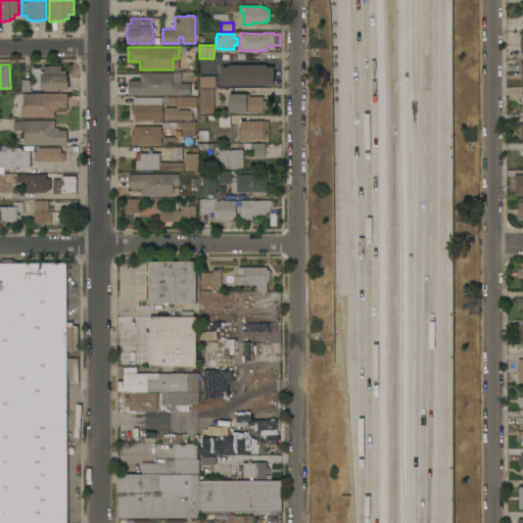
[(221,85),(221,66),(229,66),(229,64),(266,64),(266,66),(274,66),(274,85),(221,85)]
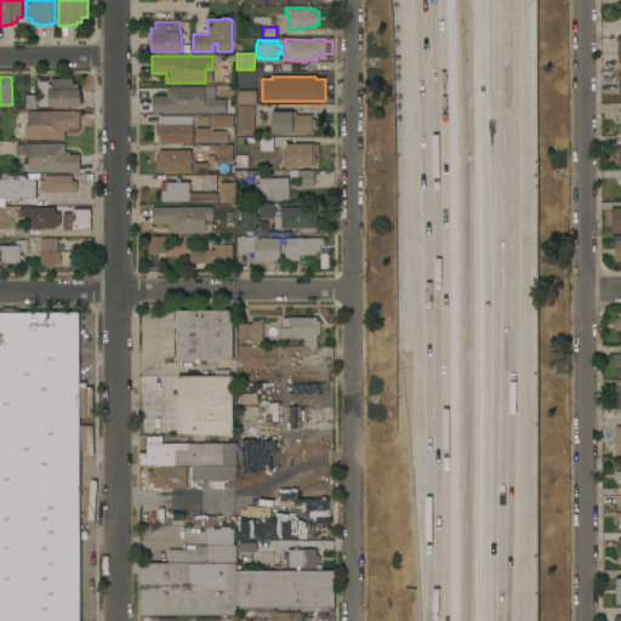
[(49,107),(49,78),(73,78),(73,84),(79,84),(79,87),(80,87),(80,95),(81,95),(81,107),(49,107)]
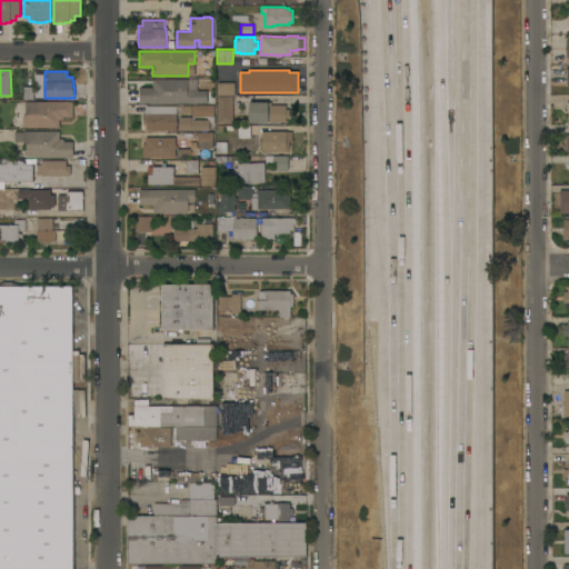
[(140,102),(140,87),(153,87),(153,79),(188,79),(188,90),(207,90),(207,102),(140,102)]
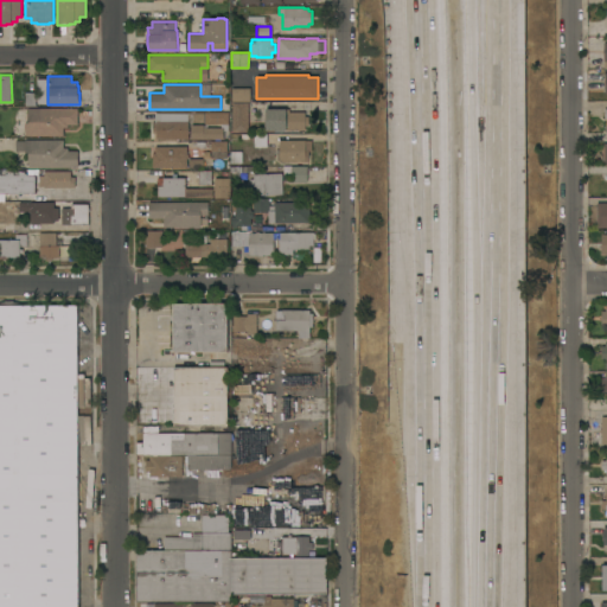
[(250,88),(250,101),(231,101),(231,88),(250,88)]
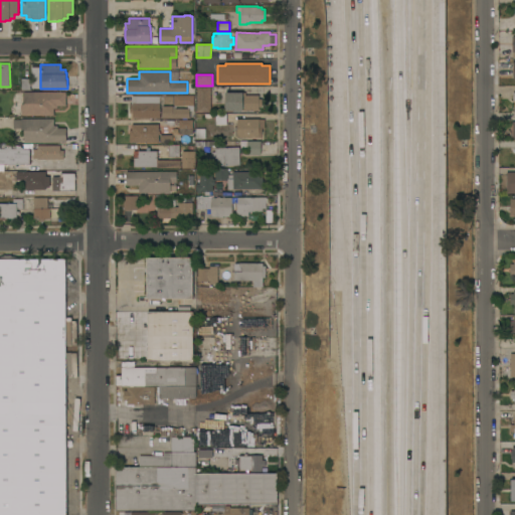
[(210,112),(197,112),(197,87),(210,87),(210,112)]
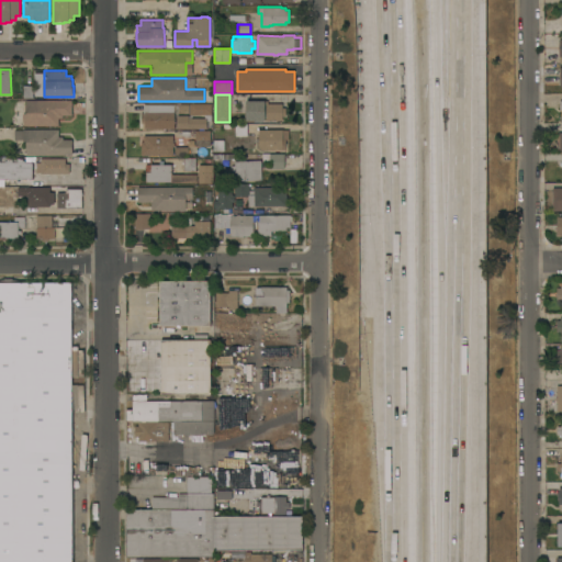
[(72,100),(72,115),(63,115),(63,117),(59,117),(59,125),(23,125),(23,113),(26,113),(26,100),(72,100)]
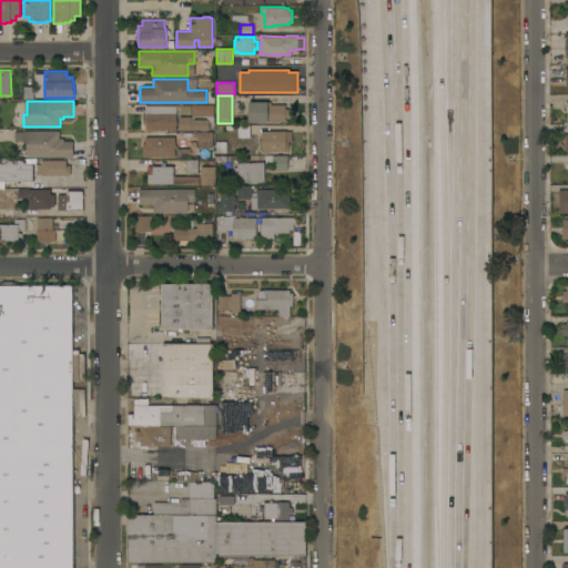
[(267,101),(267,102),(271,102),(271,104),(285,104),(285,109),(288,109),(288,118),(285,118),(285,121),(265,121),(265,123),(249,123),(249,101),(267,101)]
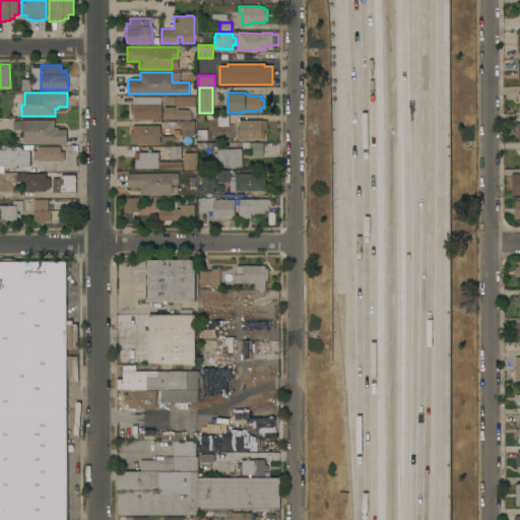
[(134,119),(134,114),(130,114),(130,105),(134,105),(134,104),(137,104),(137,96),(176,96),(176,95),(195,95),(195,106),(176,106),(176,105),(161,105),(161,119),(134,119)]
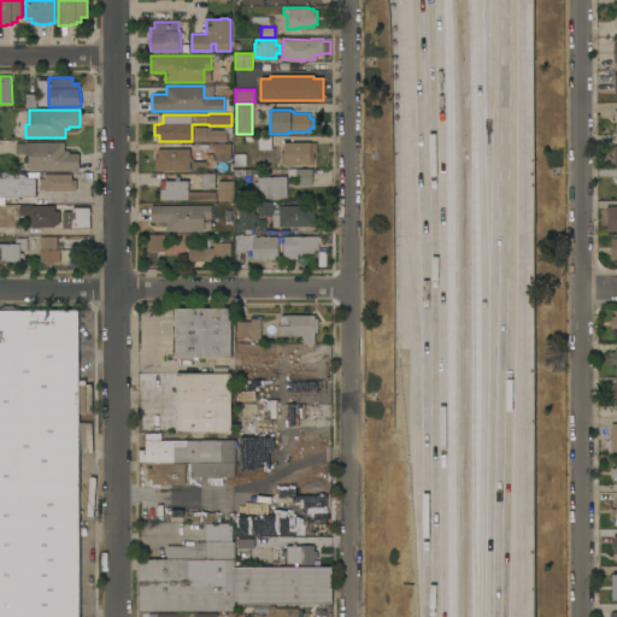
[(194,127),(206,127),(206,129),(227,129),(227,141),(194,141),(194,127)]
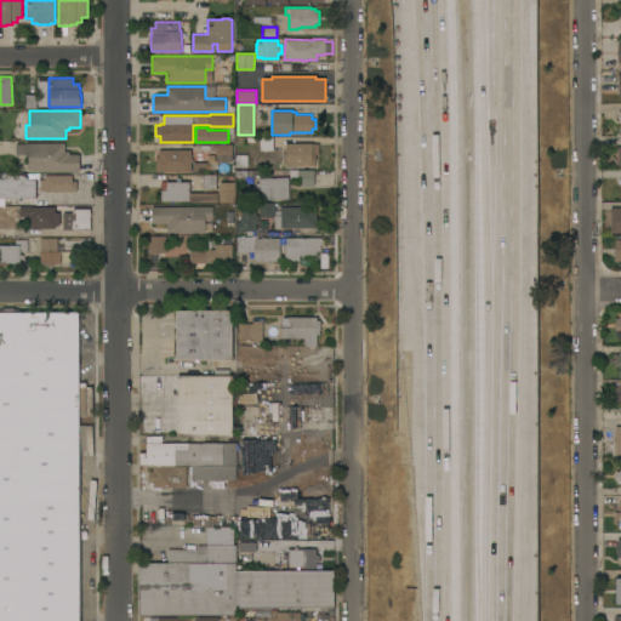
[(29,171),(29,155),(26,155),(26,154),(16,154),(16,144),(26,144),(26,143),(66,142),(66,151),(69,151),(69,154),(80,154),(80,171),(29,171)]
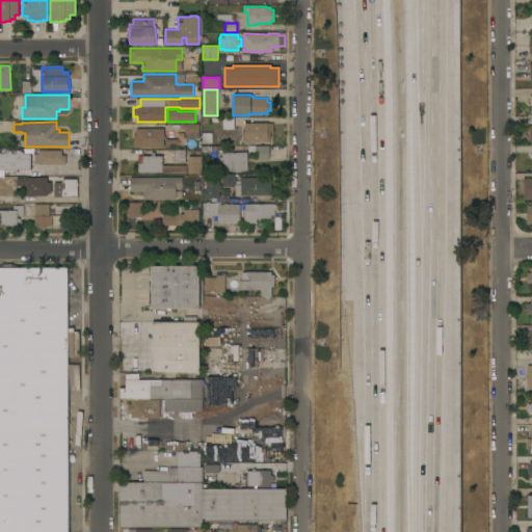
[(200,124),(198,138),(185,138),(185,131),(171,131),(171,123),(200,124)]
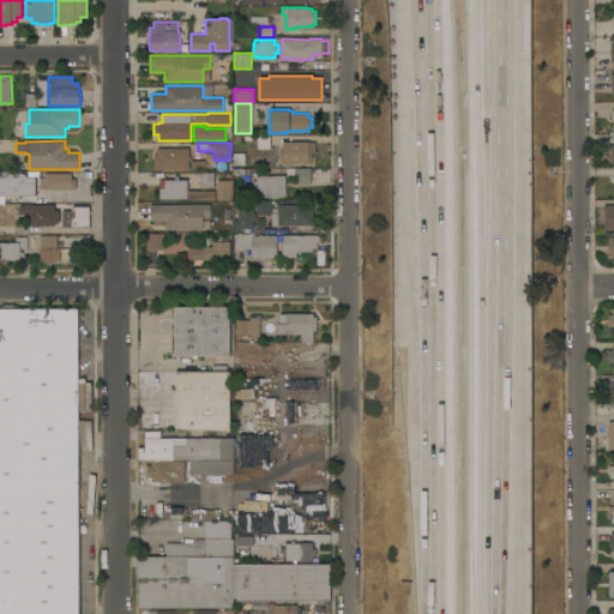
[(309,142),(315,142),(315,152),(312,152),(312,162),(309,162),(309,163),(283,163),(283,155),(280,155),(280,151),(283,151),(283,142),(309,142)]
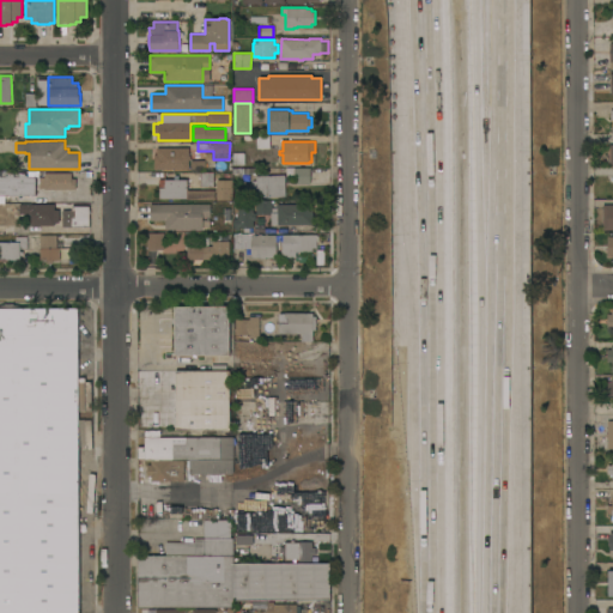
[(188,147),(188,155),(190,155),(190,159),(189,159),(189,169),(153,169),(153,155),(157,155),(157,147),(188,147)]
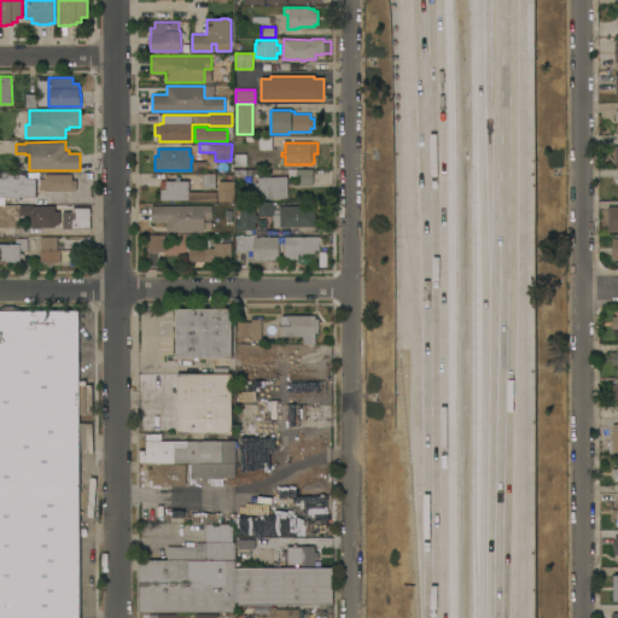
[(313,169),(313,185),(297,185),(296,169),(313,169)]
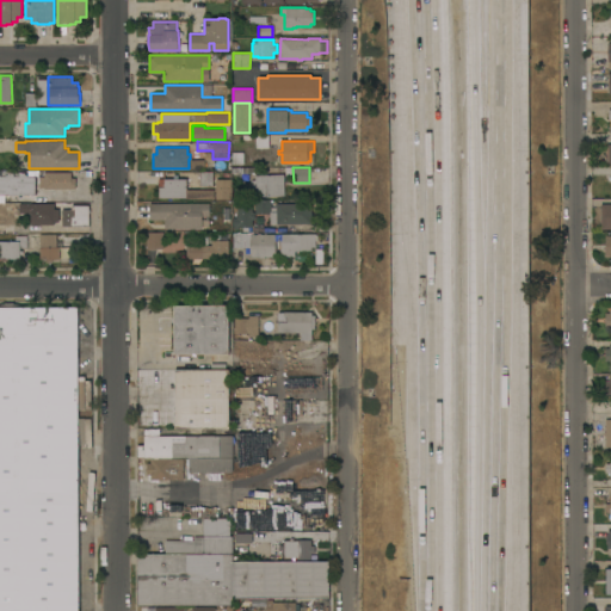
[(29,195),(29,196),(25,196),(25,195),(24,195),(24,203),(1,202),(1,195),(0,195),(0,176),(1,176),(1,172),(18,172),(18,177),(19,177),(19,172),(25,172),(25,174),(28,174),(28,177),(36,177),(36,195),(29,195)]
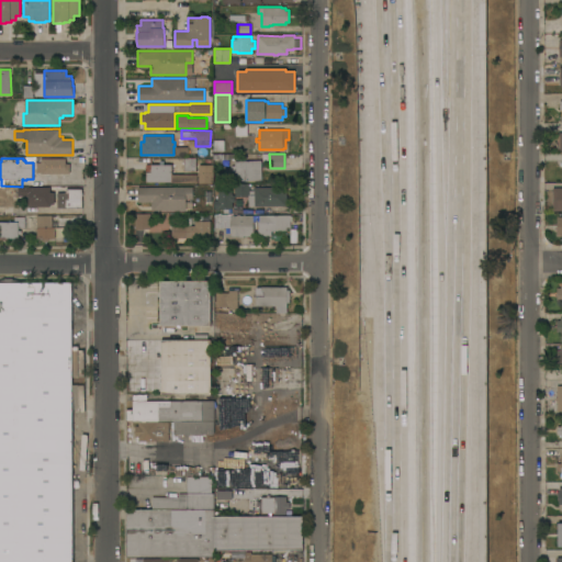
[(41,173),(41,172),(36,172),(36,163),(41,163),(41,158),(66,158),(66,164),(69,164),(69,173),(41,173)]
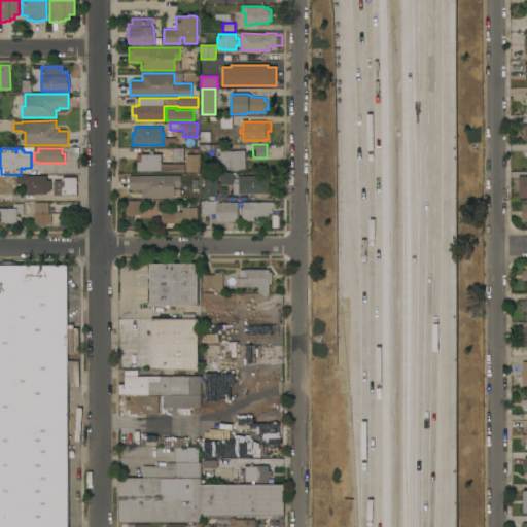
[(172,148),(183,148),(183,161),(172,161),(172,148)]
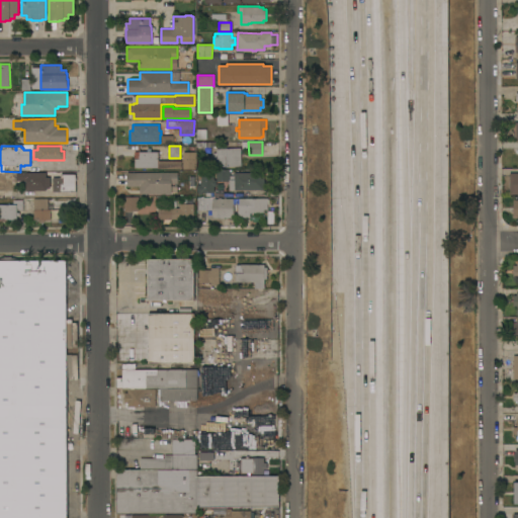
[(241,166),(213,166),(212,153),(216,153),(216,148),(241,148),(241,166)]
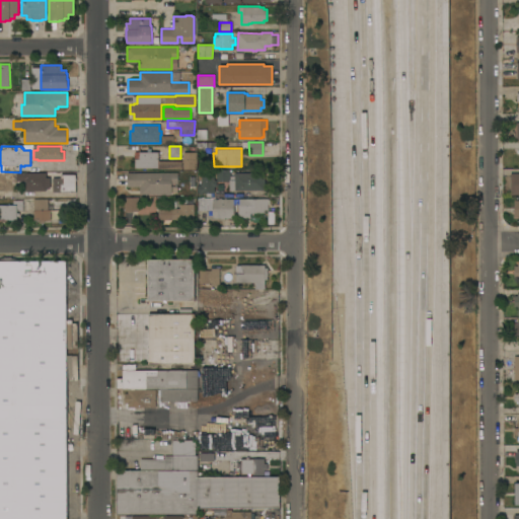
[(158,151),(158,161),(181,161),(181,168),(134,169),(134,152),(158,151)]
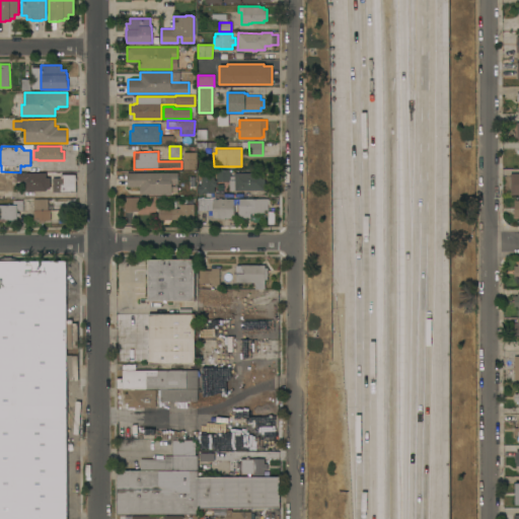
[(183,163),(182,163),(182,158),(183,158),(183,152),(197,151),(197,169),(183,169),(183,163)]
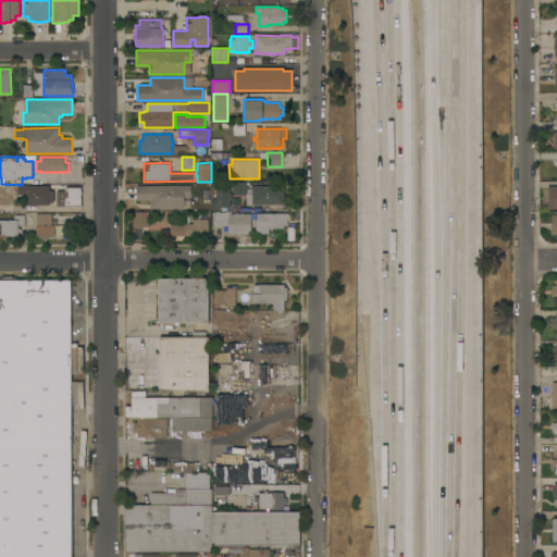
[(247,182),(247,188),(251,188),(251,185),(284,185),(284,203),(246,205),(246,201),(234,202),(234,195),(233,195),(233,182),(247,182)]
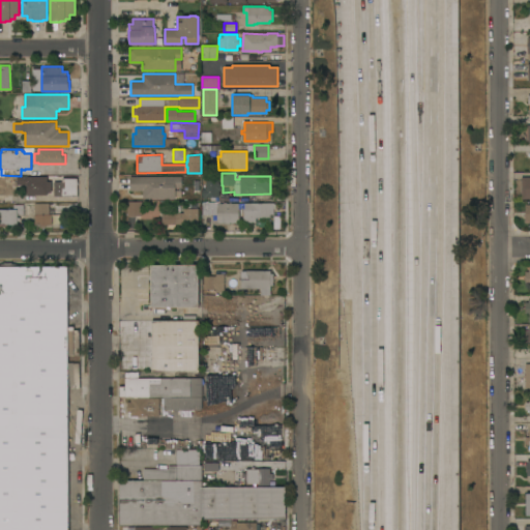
[(27,195),(27,183),(21,183),(21,177),(27,177),(47,176),(47,181),(51,181),(51,192),(47,192),(47,195),(27,195)]
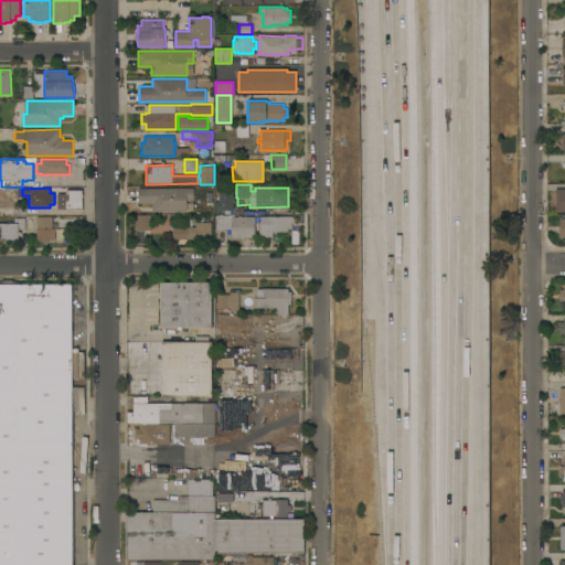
[(194,188),(194,200),(187,200),(187,211),(152,211),(152,203),(138,203),(138,188),(194,188)]
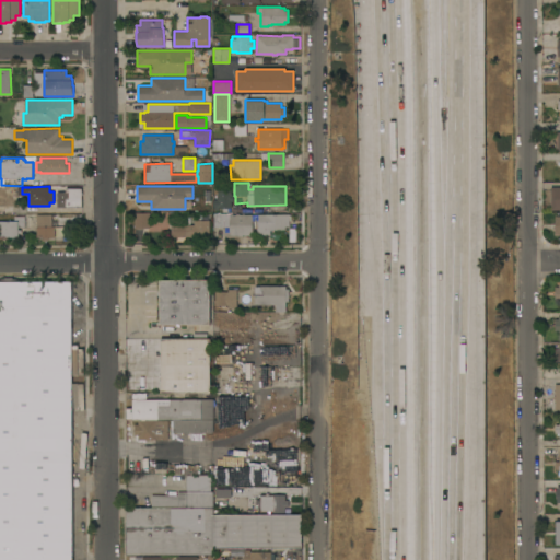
[(231,187),(231,194),(233,194),(234,201),(231,201),(232,208),(228,208),(228,212),(222,212),(222,208),(219,208),(219,210),(214,210),(214,207),(213,207),(213,199),(217,199),(217,187),(231,187)]
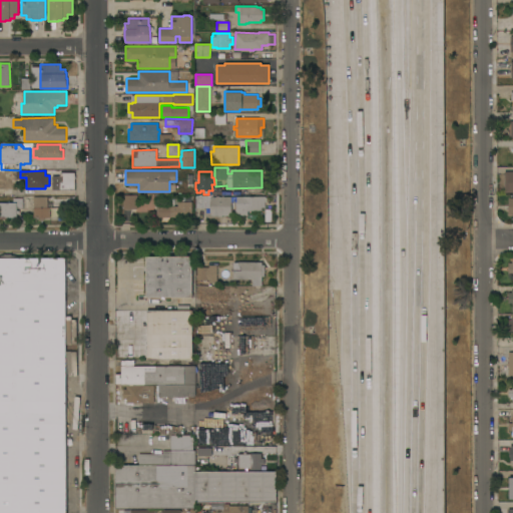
[(512,171),(512,192),(504,192),(504,171),(512,171)]
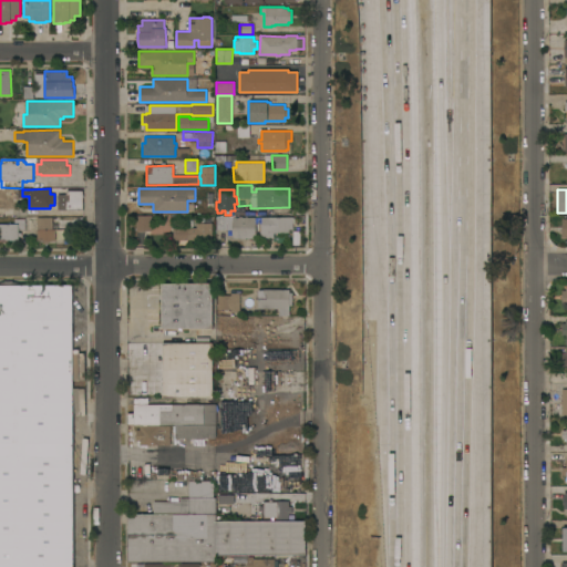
[(58,194),(66,194),(66,191),(83,191),(83,209),(79,209),(79,210),(75,210),(75,209),(58,209),(58,194)]
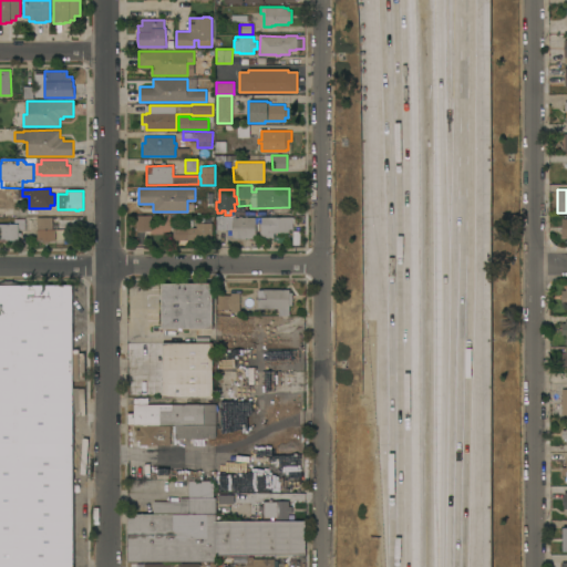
[(136,215),(152,215),(152,230),(136,230),(136,215)]
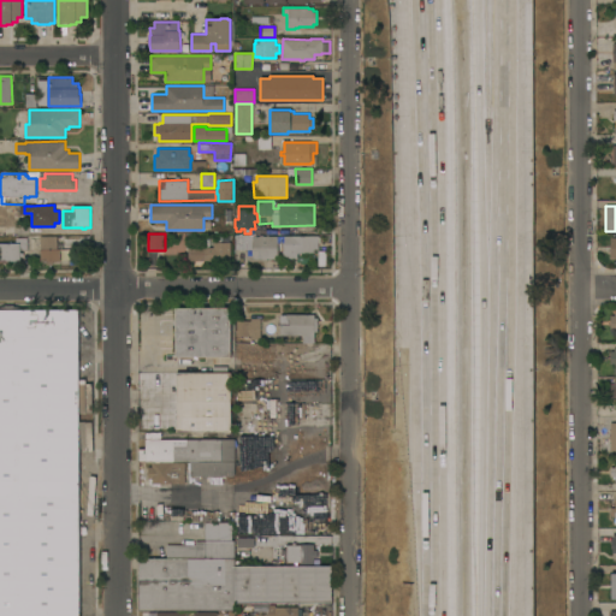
[(278,259),(267,259),(267,260),(261,260),(261,259),(253,259),(252,249),(235,249),(235,235),(249,234),(249,237),(253,237),(253,236),(277,236),(278,259)]
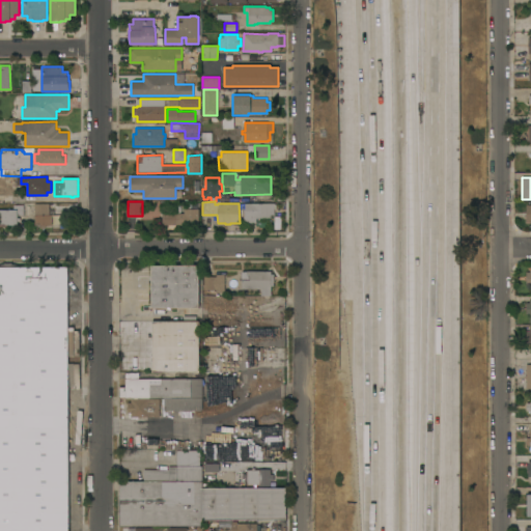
[(274,203),(274,215),(271,215),(271,218),(256,218),(256,222),(244,222),(245,202),(274,203)]
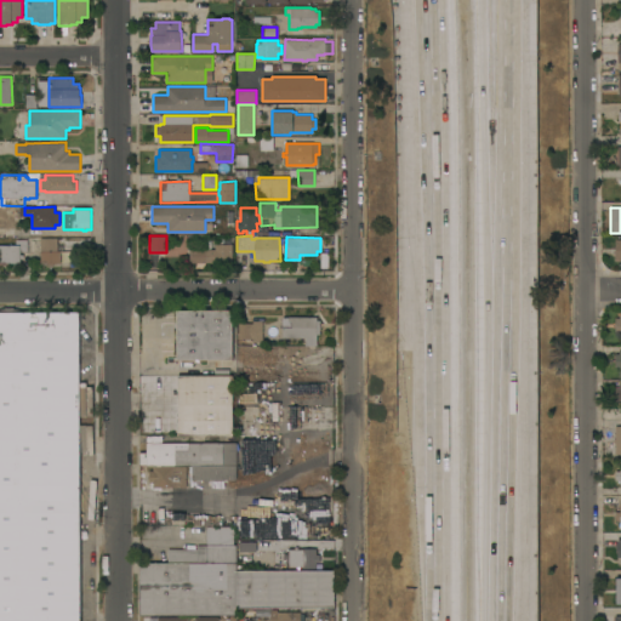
[(57,238),(57,245),(62,245),(62,251),(61,251),(61,263),(53,263),(53,266),(47,267),(47,263),(41,263),(40,238),(57,238)]
